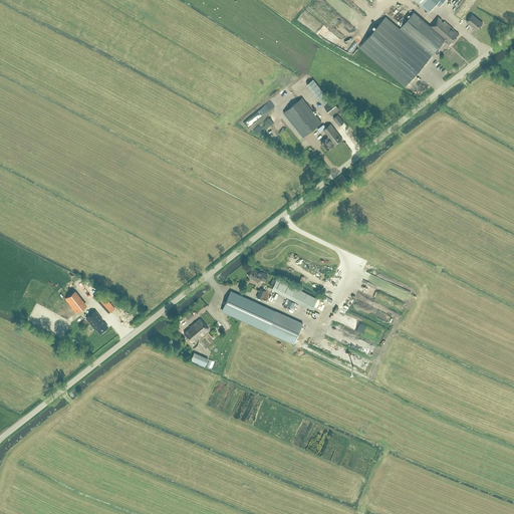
[(394,0),(387,0),(381,6),(386,10),(395,0),(394,0)]
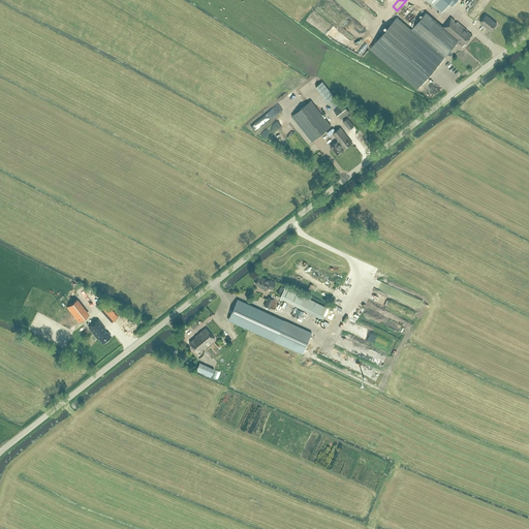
[(458,0),(437,0),(433,5),(441,12),(449,3),(453,6),(458,0)]
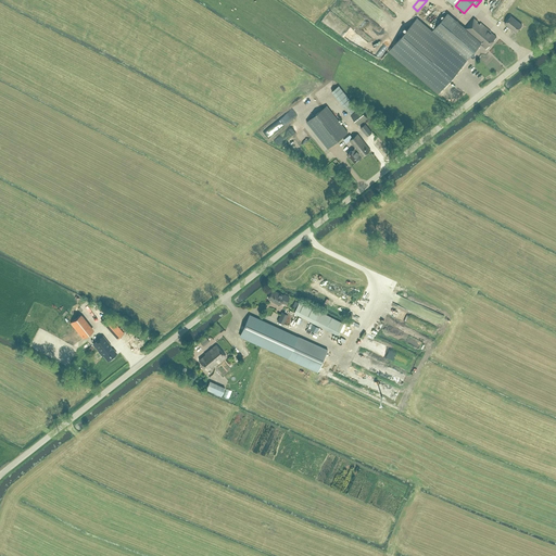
[(498,20),(500,12),(492,10),(491,17),(498,20)]
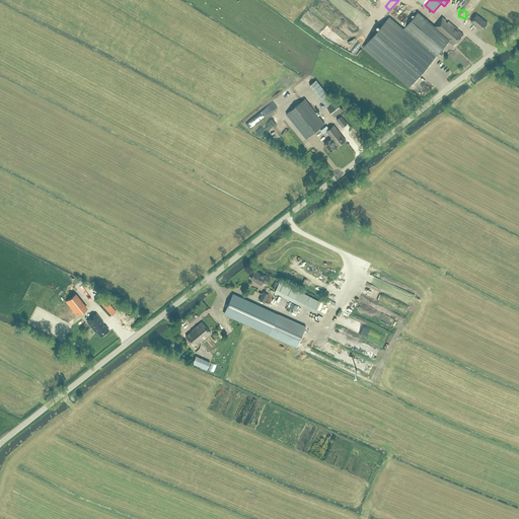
[(434,26),(418,12),(403,29),(435,57),(449,41),(454,45),(464,33),(458,28),(459,27),(449,20),(448,21),(446,19),(446,18),(443,15),(434,26)]
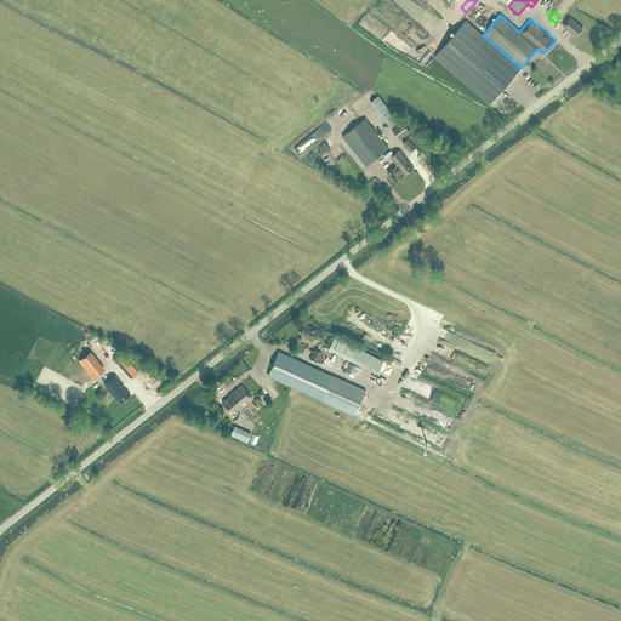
[(576,35),(584,27),(570,17),(564,26),(570,30),(576,35)]
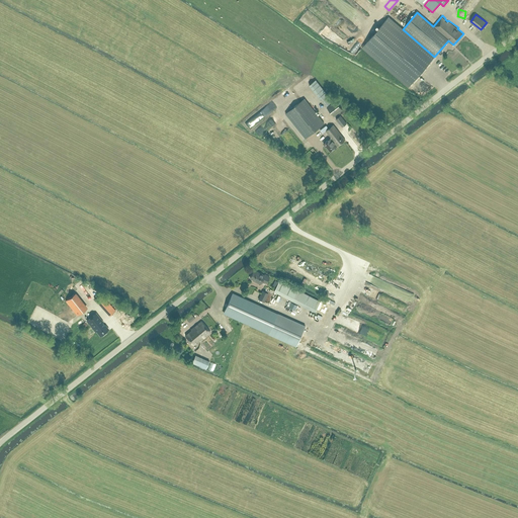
[(362,47),(409,86),(434,57),(403,29),(389,17),(362,47)]
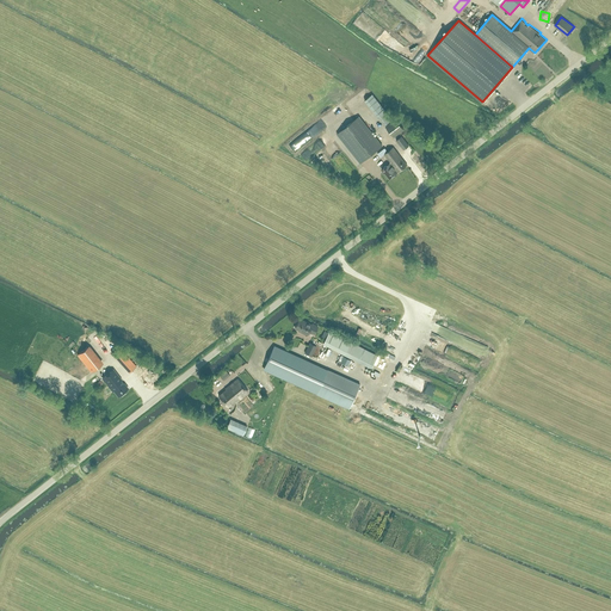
[(374,94),(364,100),(382,127),(390,121),(374,94)]
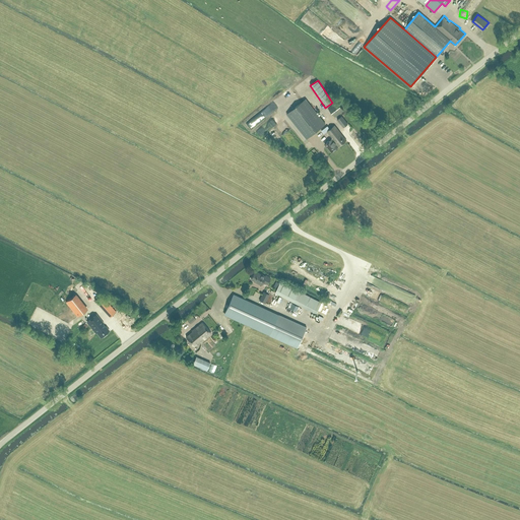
[(306,99),(291,110),(286,114),(306,138),(325,123),(306,99)]
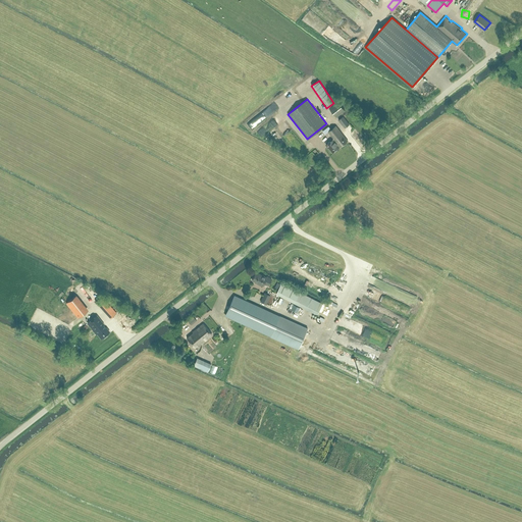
[(336,117),(345,110),(337,101),(329,108),(336,117)]
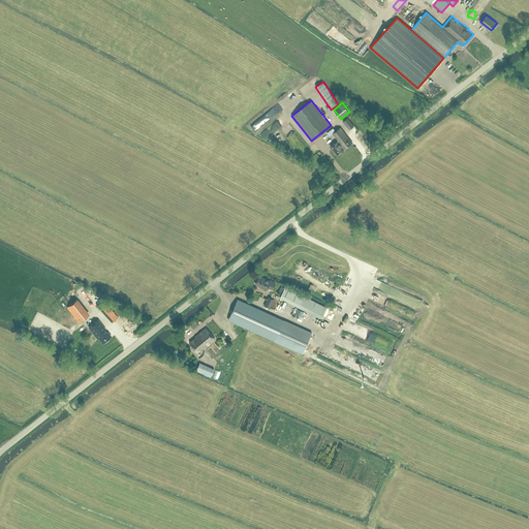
[(265,115),(250,126),(254,132),(269,121),(265,115)]
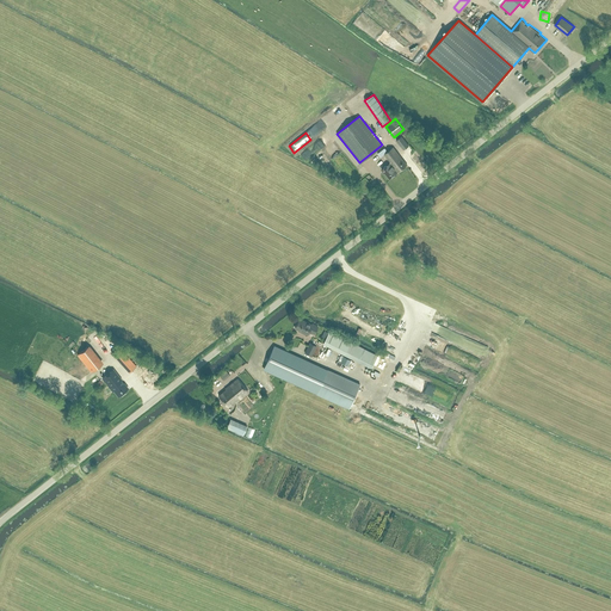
[(403,149),(409,146),(401,136),(396,140),(403,149)]
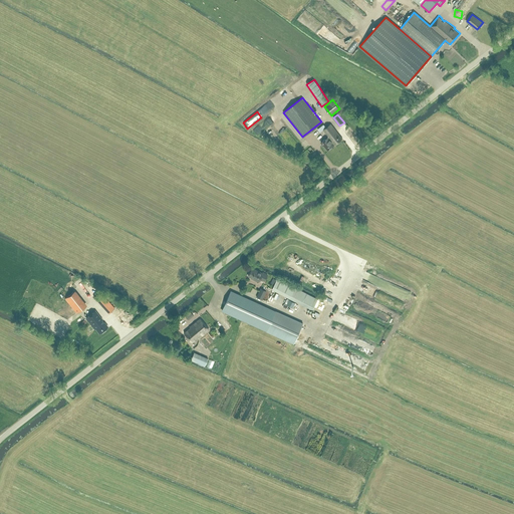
[(251,130),(255,135),(274,124),(270,118),(251,130)]
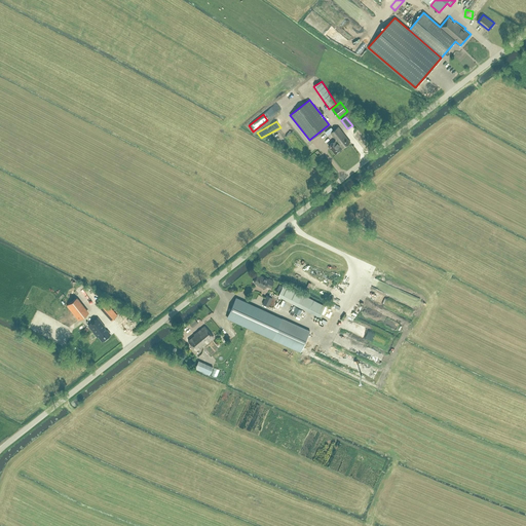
[(338,142),(342,147),(342,148),(350,142),(339,125),(333,130),(331,127),(329,128),(331,132),(337,139),(339,141),(338,142)]
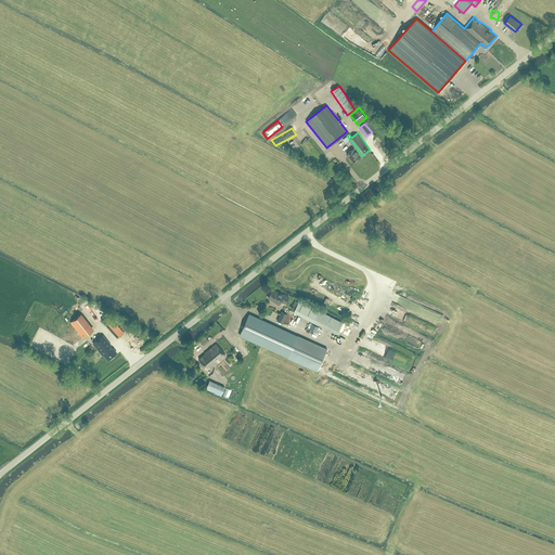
[(353,162),(361,155),(357,150),(358,149),(356,146),(347,153),(353,162)]
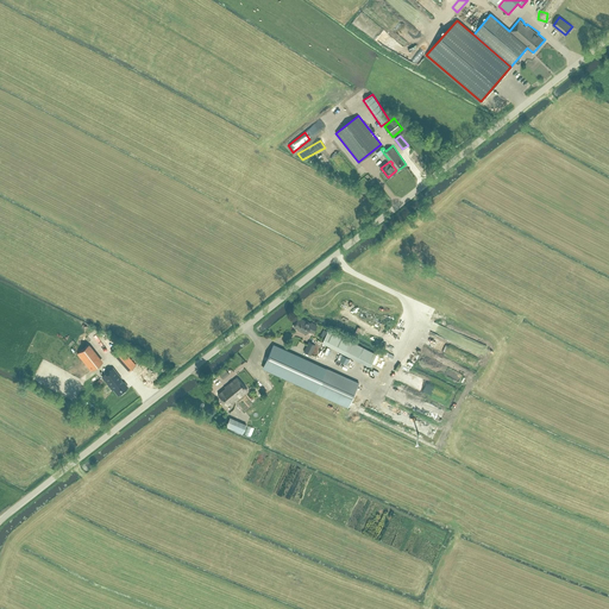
[(312,324),(299,318),(294,326),(301,330),(301,331),(306,333),(308,330),(313,332),(316,325),(312,322),(312,324)]
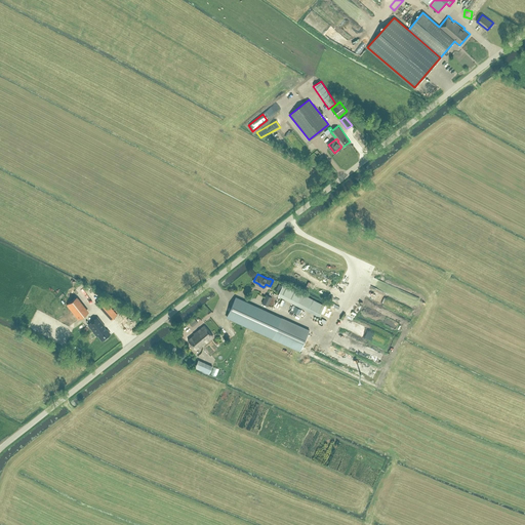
[(277,294),(295,305),(319,316),(324,305),(283,284),(277,294)]
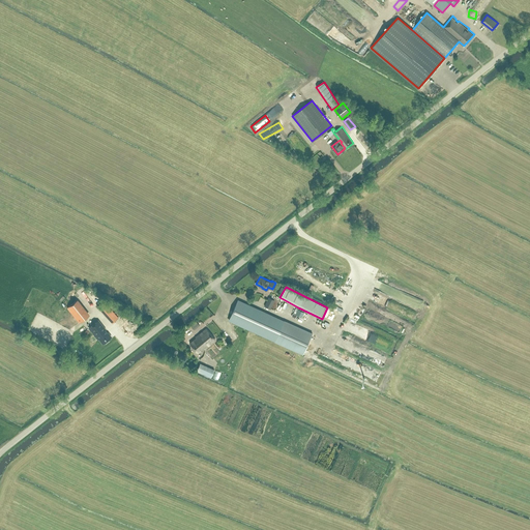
[(360,305),(357,294),(346,298),(349,310),(360,305)]
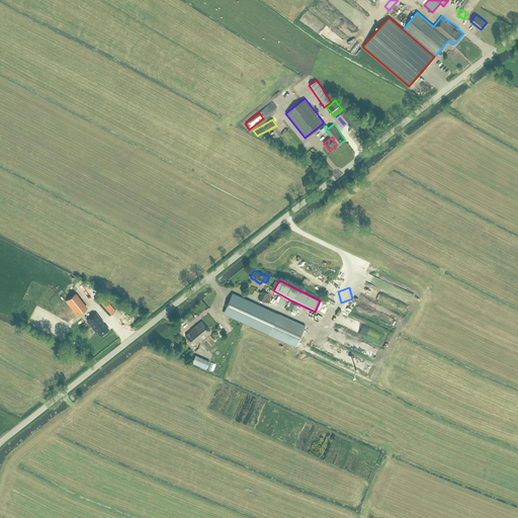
[(264,301),(268,292),(262,290),(258,298),(264,301)]
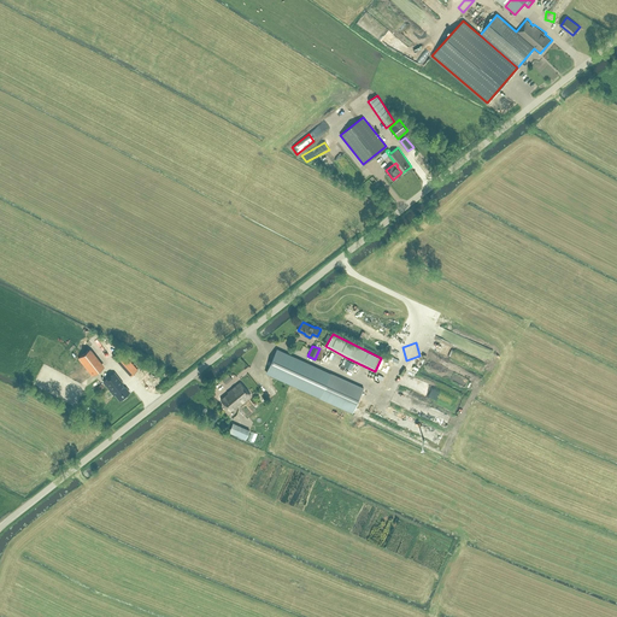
[(89,348),(78,357),(92,375),(104,366),(89,348)]
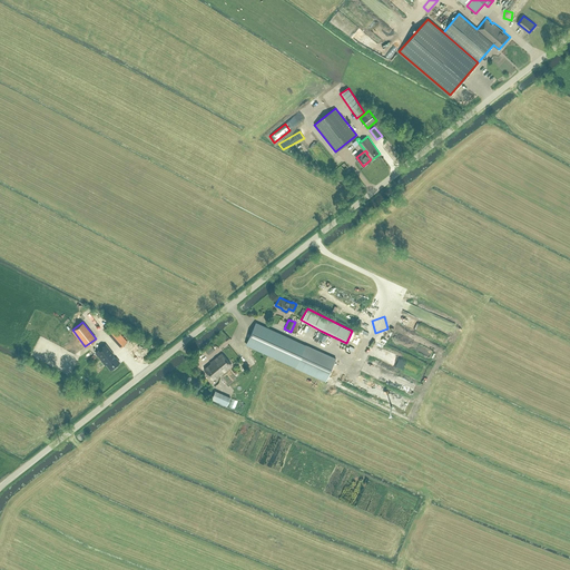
[(127,341),(110,323),(105,328),(120,346),(127,341)]
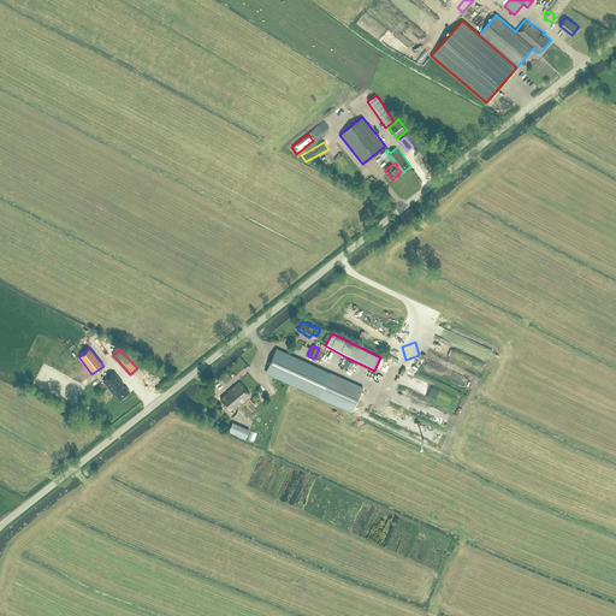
[(329,373),(315,367),(277,349),(266,371),(319,396),(319,397),(351,412),(362,388),(330,372),(329,373)]
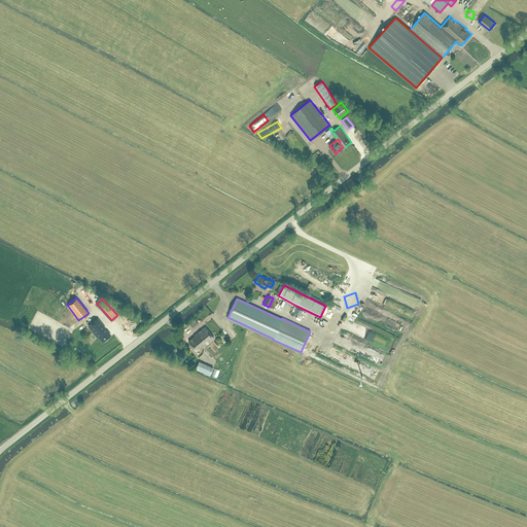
[(104,328),(105,327),(101,323),(101,324),(100,323),(101,322),(98,318),(89,325),(94,332),(96,331),(99,336),(98,337),(102,341),(110,335),(107,331),(107,330),(106,331),(106,330),(104,328)]
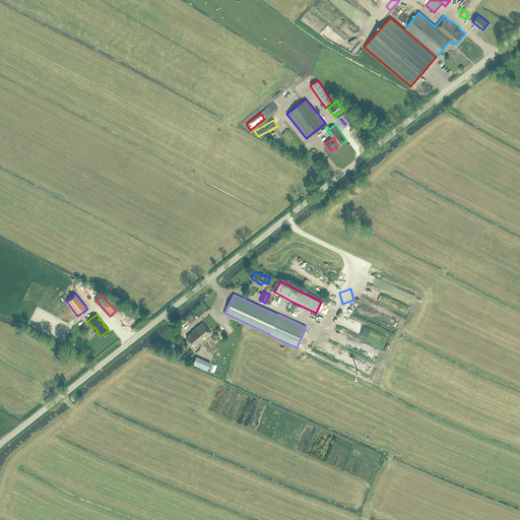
[(190,323),(196,319),(192,314),(186,319),(190,323)]
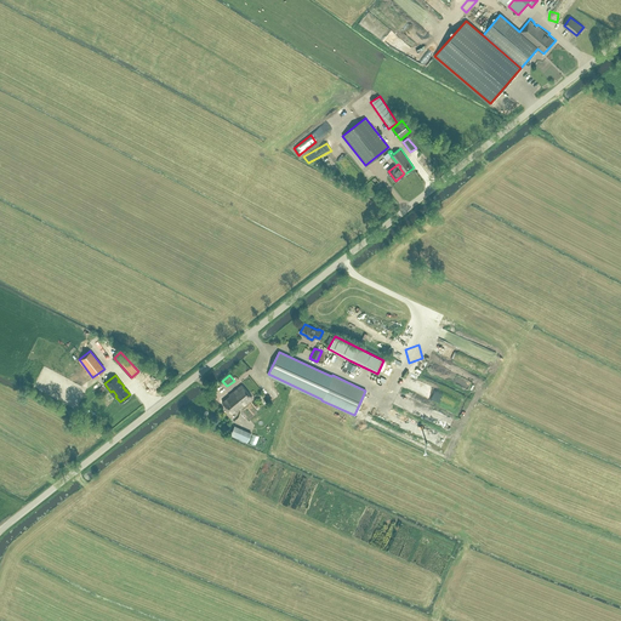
[(237,410),(252,398),(241,385),(229,394),(229,396),(222,402),(232,414),(235,410),(237,410)]
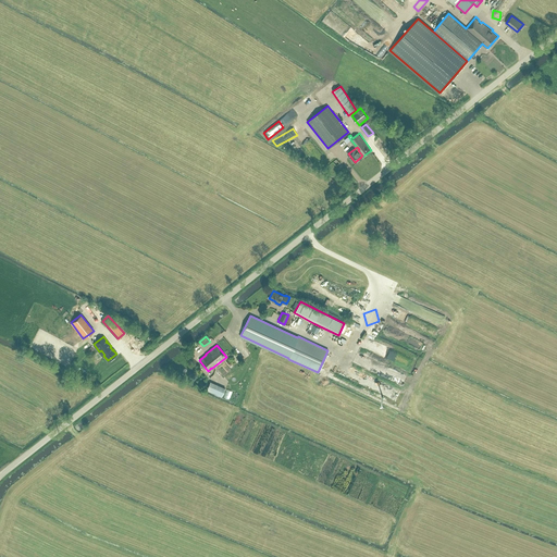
[(221,373),(223,376),(231,371),(223,362),(214,370),(219,374),(221,373)]
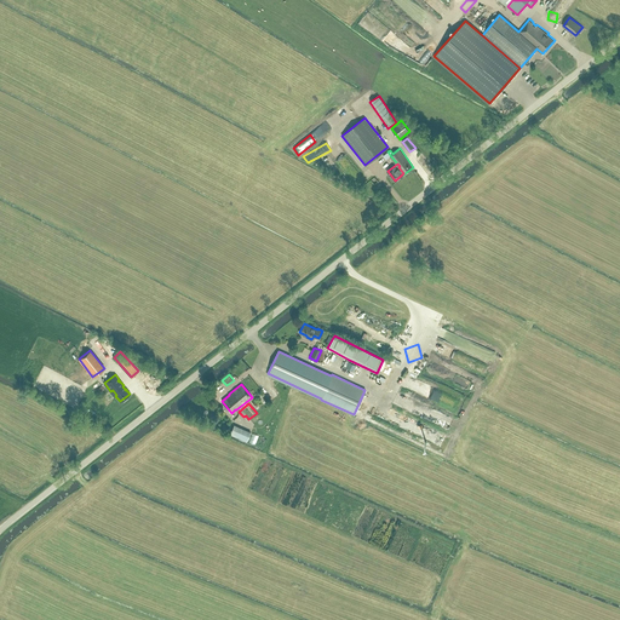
[(234,426),(230,436),(247,442),(251,434),(234,426)]
